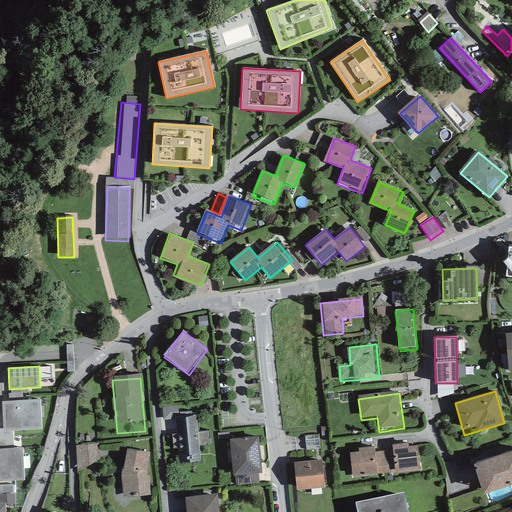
[(40,400),(1,402),(3,432),(41,431),(40,400)]
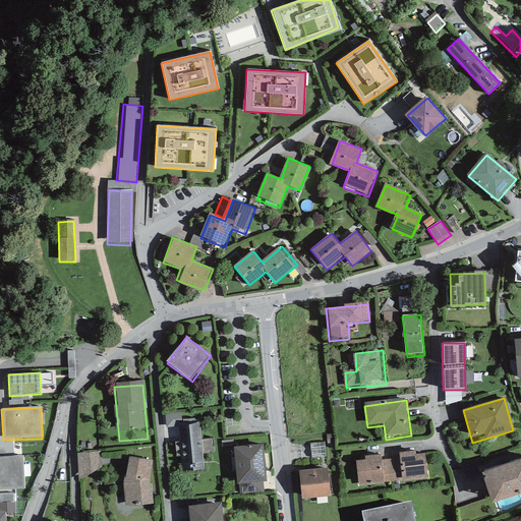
[(199,424),(179,426),(183,468),(204,466),(199,424)]
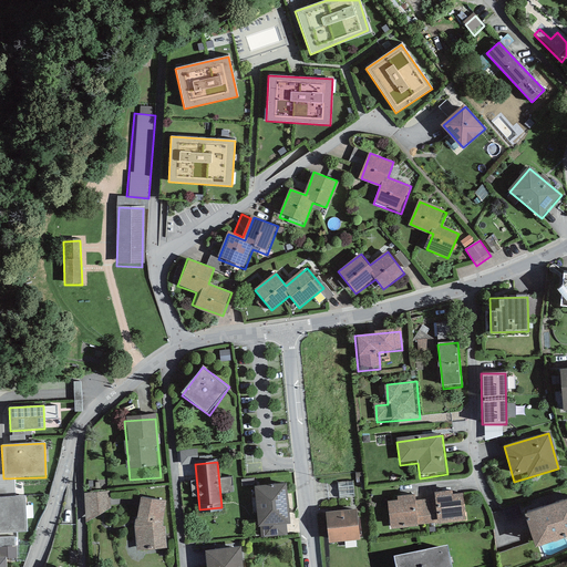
[(288,485),(255,488),(258,526),(291,524),(288,485)]
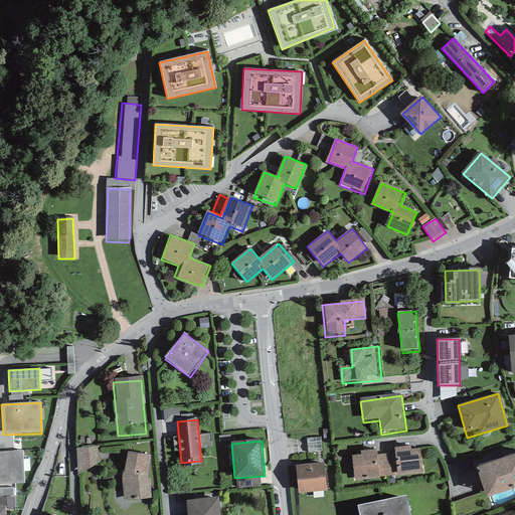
[(100,442),(78,442),(78,467),(90,467),(90,460),(100,460),(100,442)]
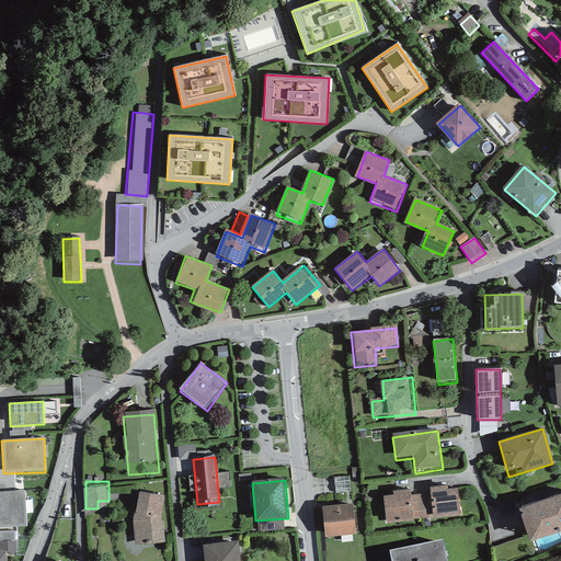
[(560,488),(522,504),(536,540),(560,529),(560,488)]
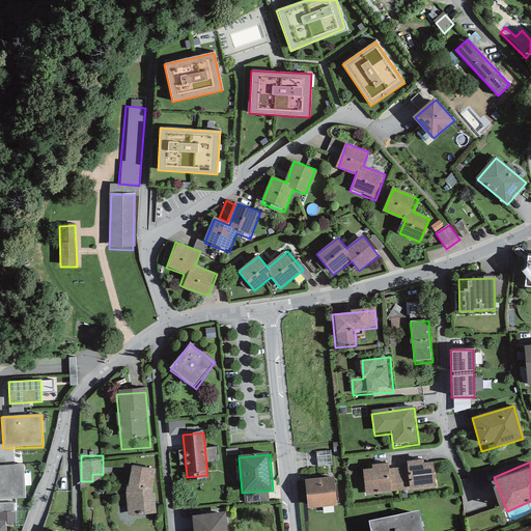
[(431,463),(364,469),(367,499),(435,492),(431,463)]
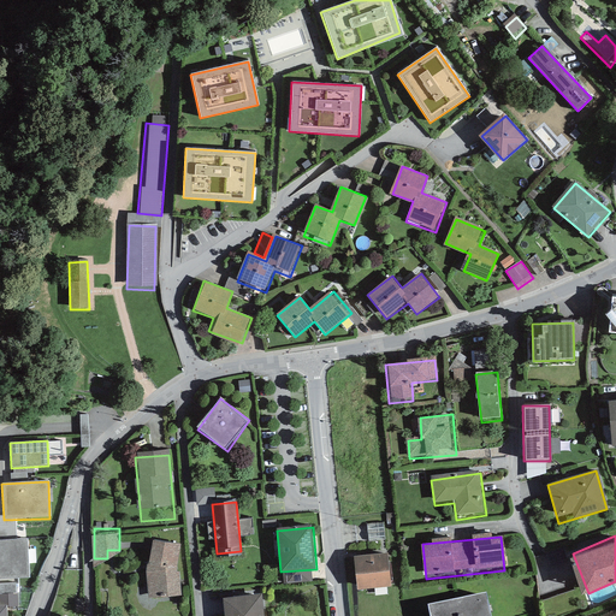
[(28,539),(0,540),(0,580),(29,579),(28,539)]
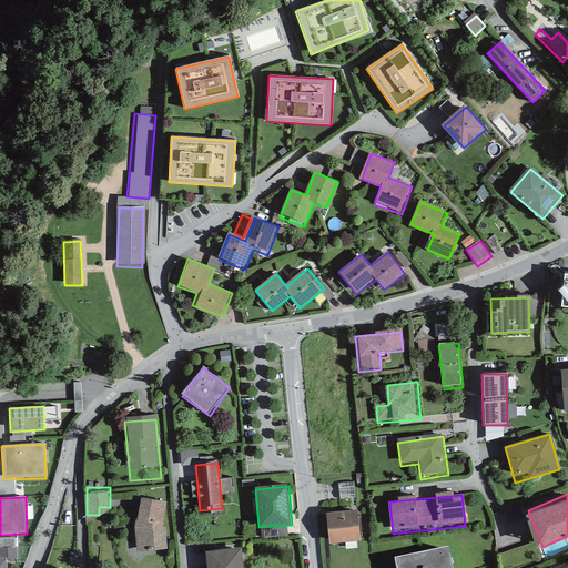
[(169,504),(141,497),(135,526),(139,553),(168,549),(164,525),(169,504)]
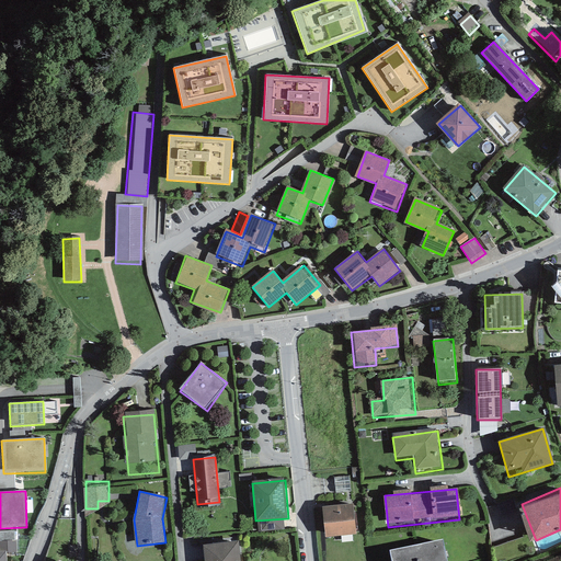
[(353,504),(322,507),(325,538),(356,535),(353,504)]
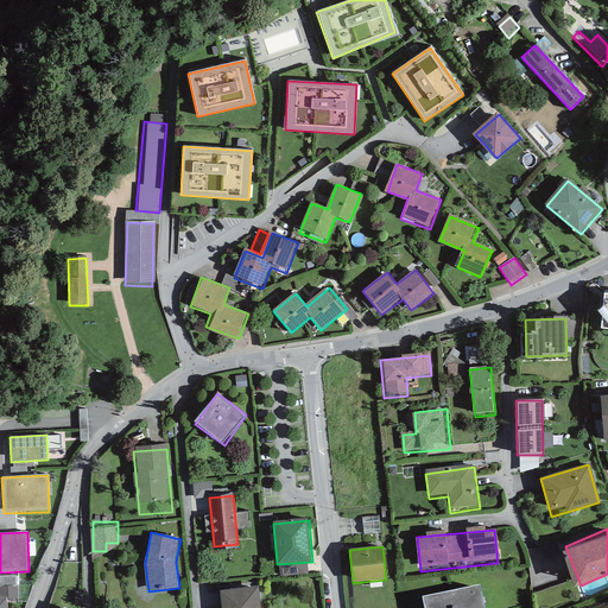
[(260,607),(259,588),(220,591),(221,607),(260,607)]
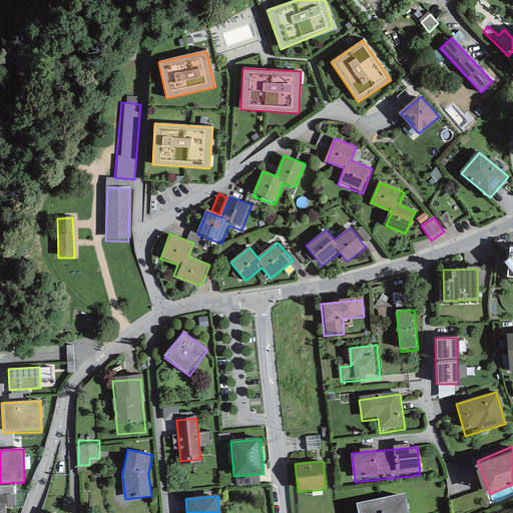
[(409,512),(407,500),(356,510),(356,512),(409,512)]
